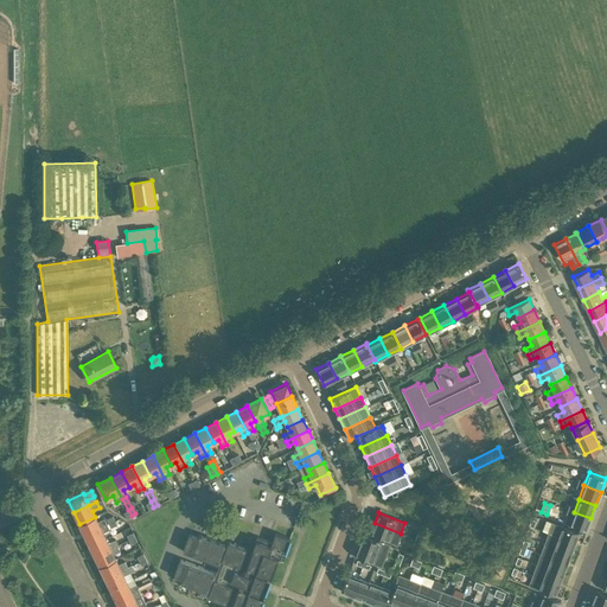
[(569,525),(586,532),(590,518),(574,512),(569,525)]
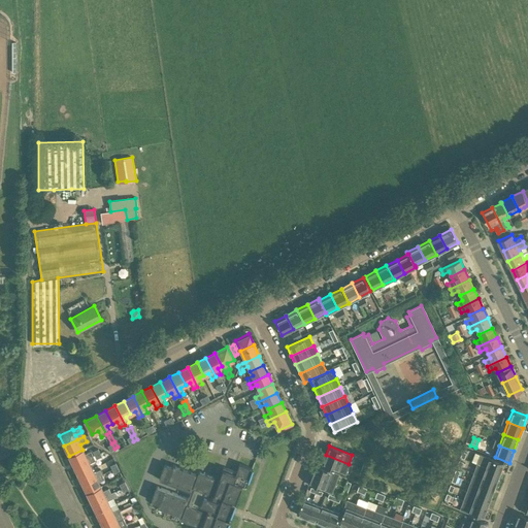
[(69,456),(73,465),(93,456),(91,451),(85,454),(83,450),(69,456)]
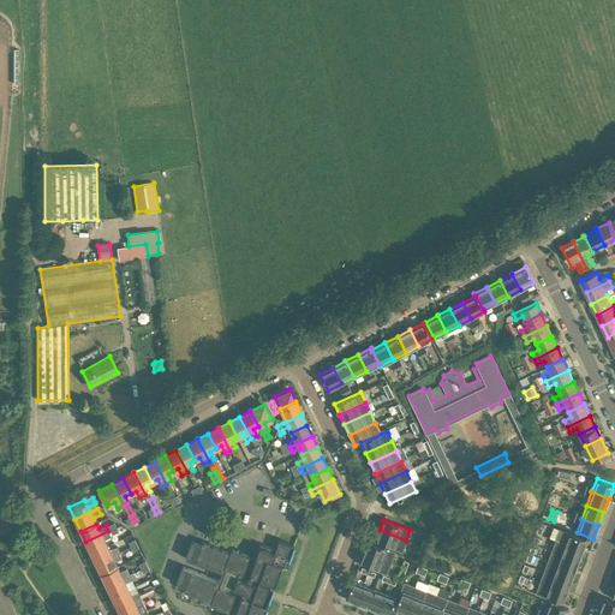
[(555,539),(583,550),(586,539),(560,529),(555,539)]
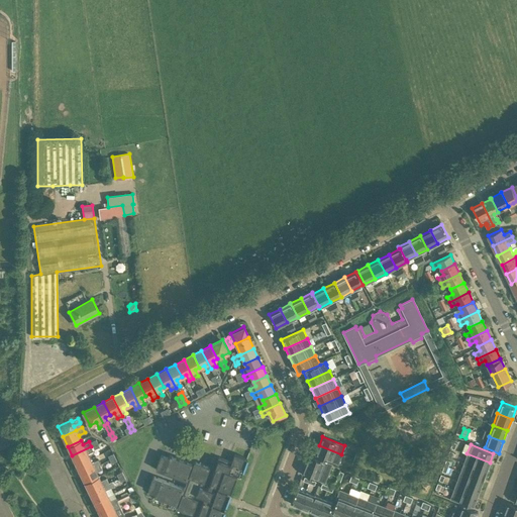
[(319,445),(315,455),(337,463),(341,454),(319,445)]
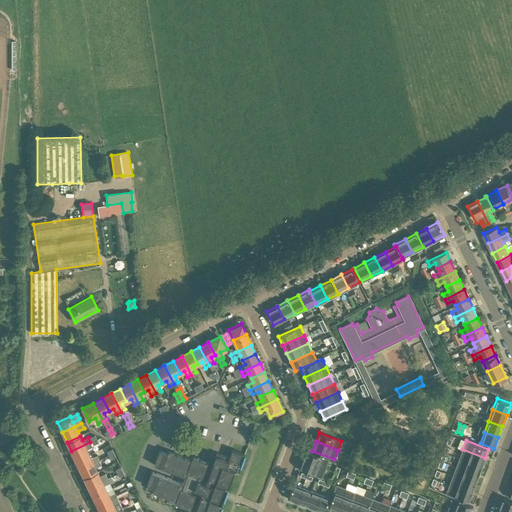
[(71,451),(76,460),(88,454),(86,449),(92,446),(90,442),(71,451)]
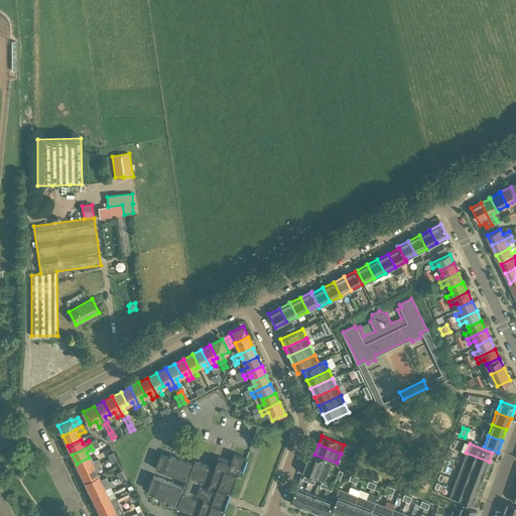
[(246,458),(234,453),(231,461),(218,456),(214,466),(215,467),(209,483),(208,482),(207,486),(202,485),(209,466),(194,461),(192,463),(169,455),(166,460),(159,458),(147,490),(155,492),(154,495),(177,504),(176,507),(191,512),(199,494),(203,496),(202,500),(203,500),(196,515),(195,515),(220,515),(225,503),(227,495),(228,495),(236,474),(240,476),(246,458)]
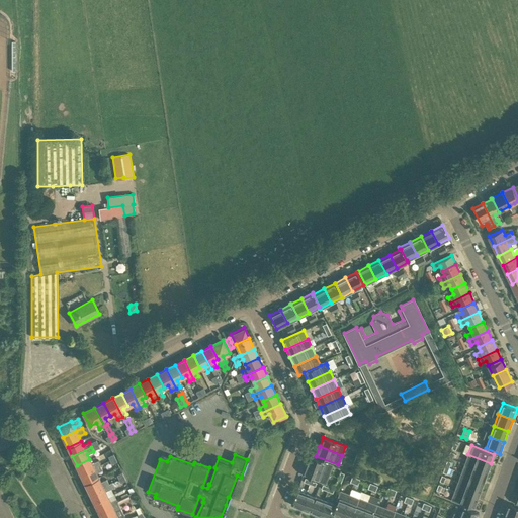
[(464,463),(487,472),(491,463),(467,454),(464,463)]
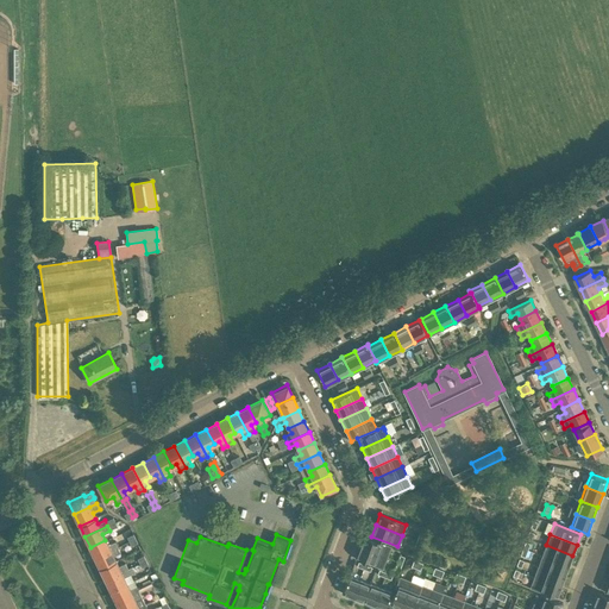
[(359,547),(387,557),(390,546),(363,535),(359,547)]
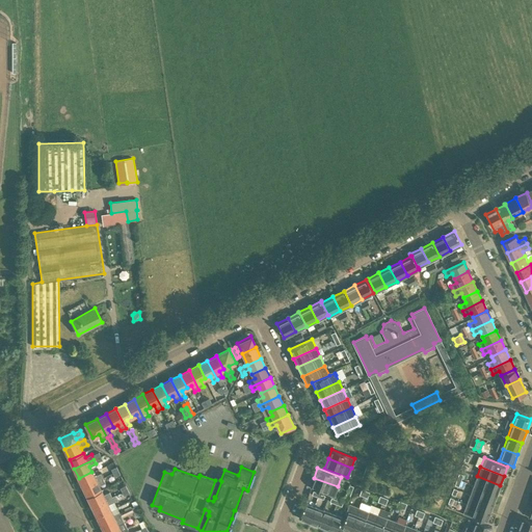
[(79,478),(83,487),(103,478),(100,473),(95,476),(91,472),(79,478)]
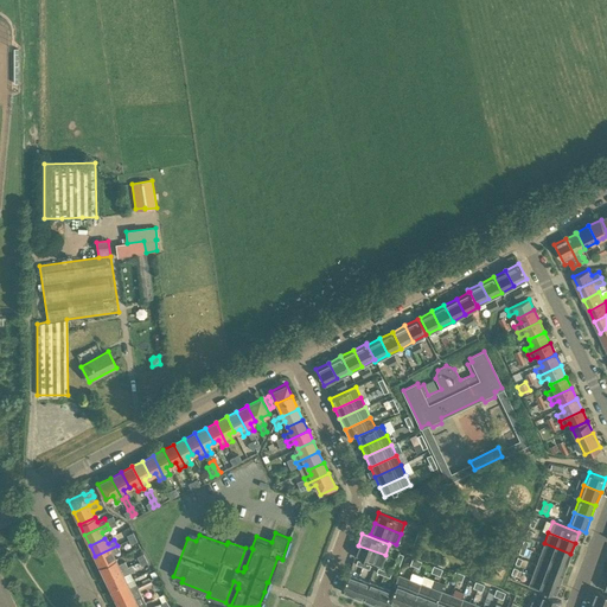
[(567,564),(570,554),(544,543),(541,554),(567,564)]
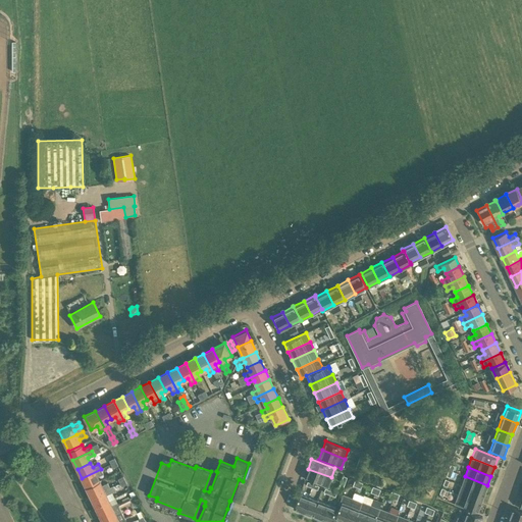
[(86,487),(99,481),(97,476),(103,474),(101,469),(82,478),(86,487)]
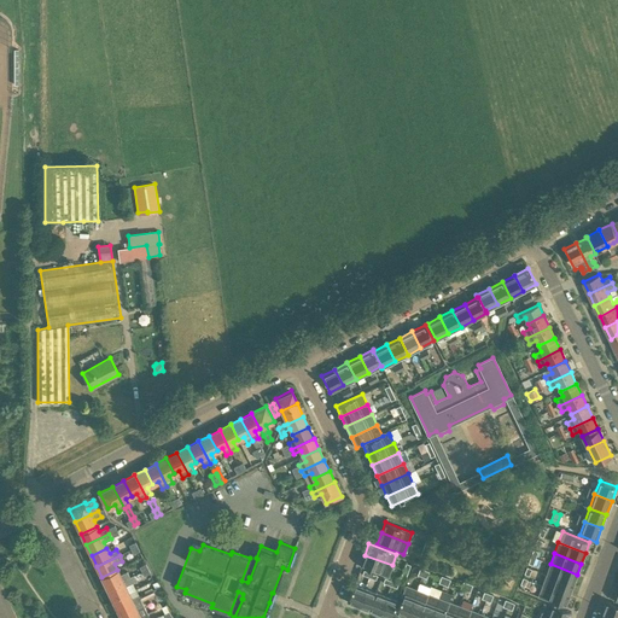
[(365,555),(361,566),(388,576),(392,565),(365,555)]
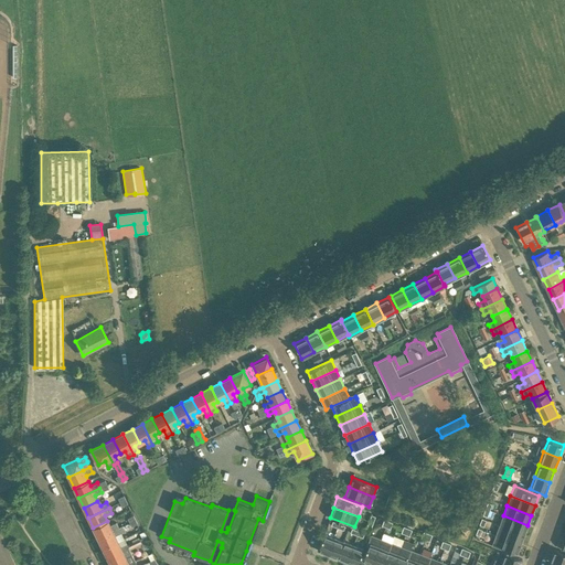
[(499,525),(524,535),(528,525),(503,515),(499,525)]
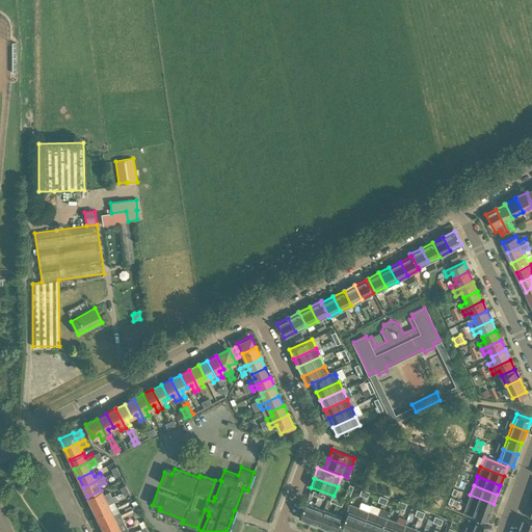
[(87,497),(92,506),(112,497),(111,496),(109,491),(103,495),(101,490),(87,497)]
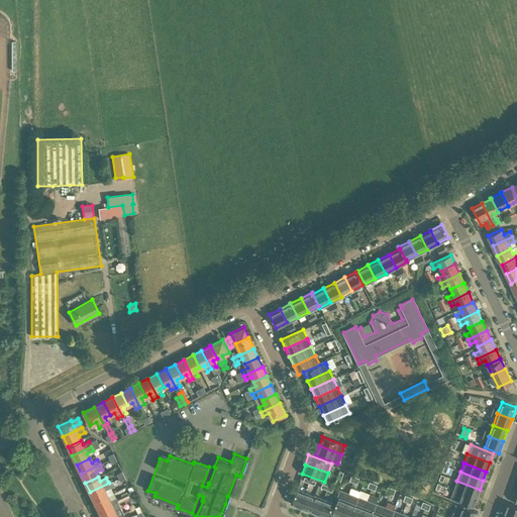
[(114,486),(113,485),(112,481),(108,482),(109,483),(90,492),(94,502),(107,496),(105,490),(114,486)]
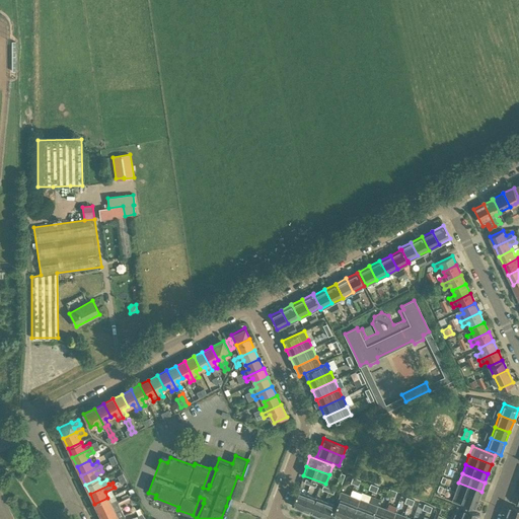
[(455,492),(477,501),(482,492),(458,483),(455,492)]
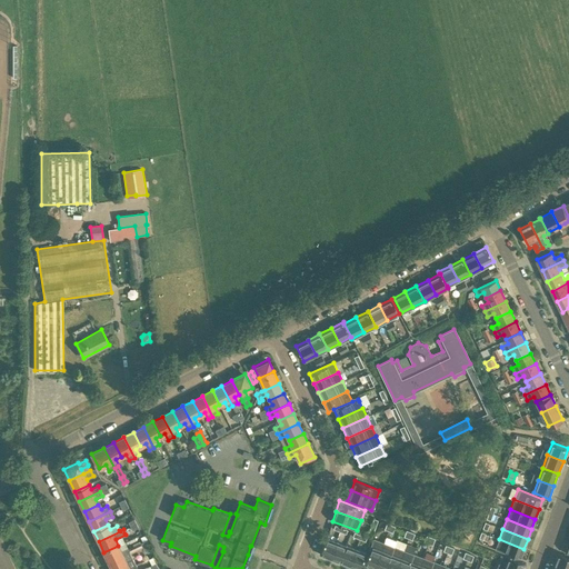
[(336,542),(326,538),(319,553),(329,558),(336,542)]
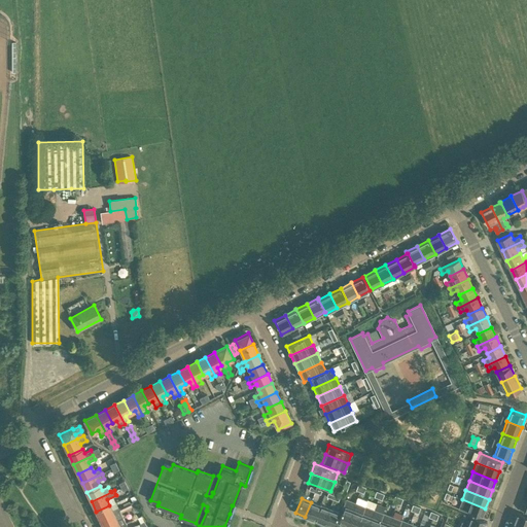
[(343,508),(338,523),(347,526),(355,503),(346,499),(343,508)]
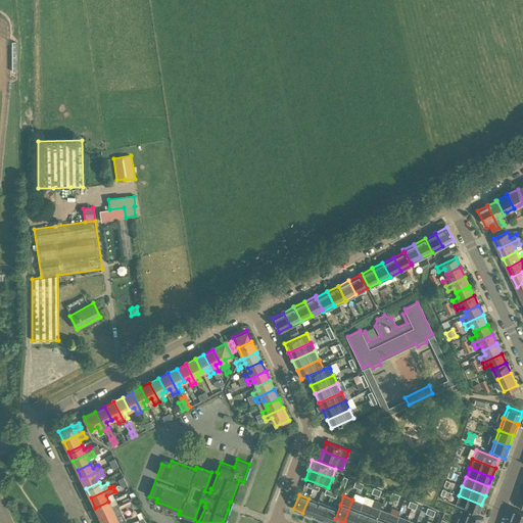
[(459,495),(456,505),(478,514),(481,505),(459,495)]
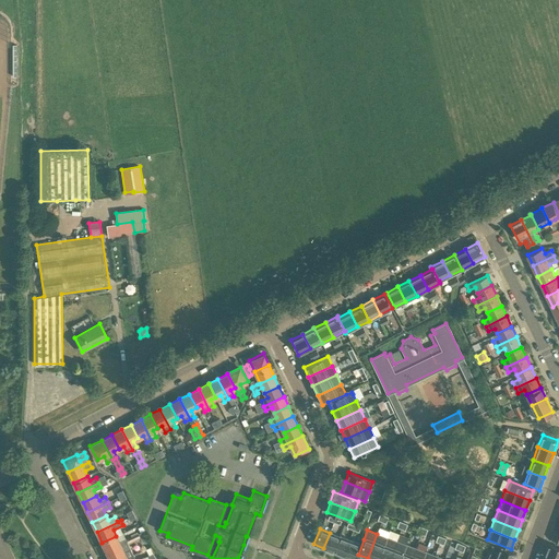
[(107,554),(128,544),(140,537),(138,534),(138,533),(126,538),(122,533),(116,536),(102,543),(107,554)]
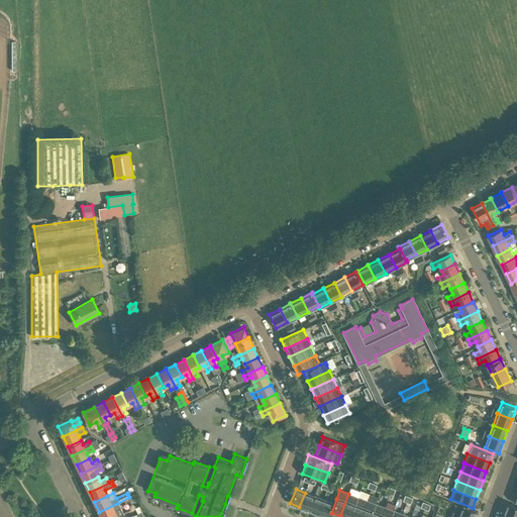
[(308,510),(314,496),(305,493),(299,507),(308,510)]
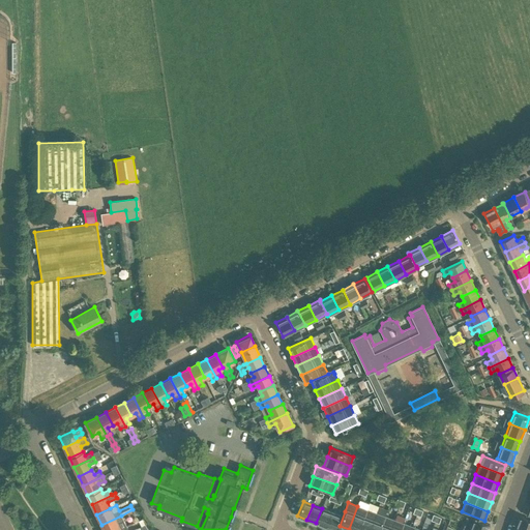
[(351,529),(358,529),(366,509),(357,506),(349,529),(351,529)]
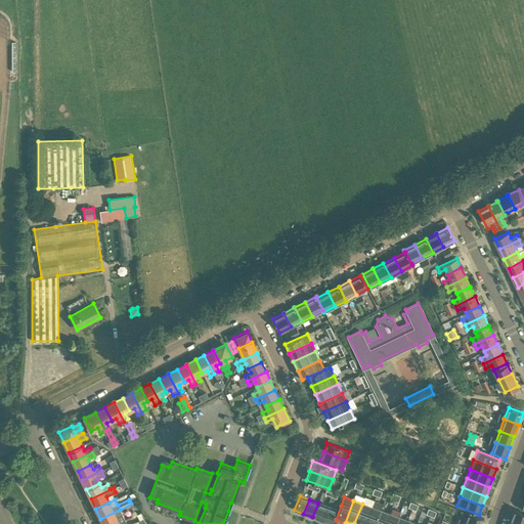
[(321,520),(328,506),(318,503),(312,517),(321,520)]
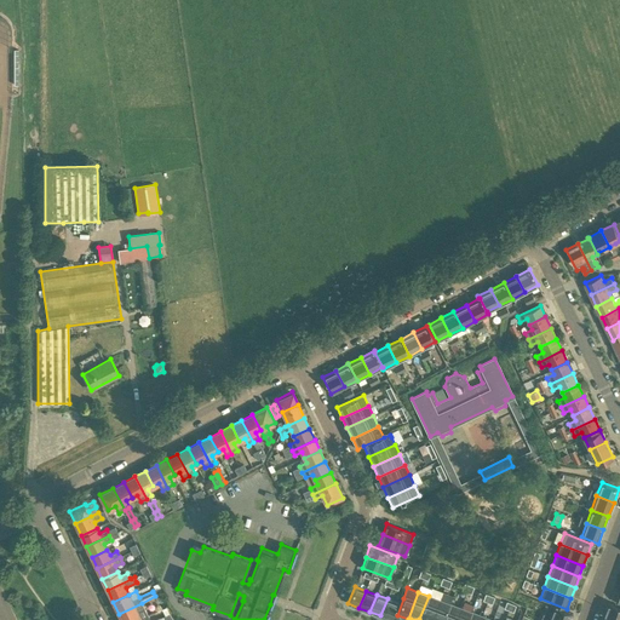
[(431,619),(440,600),(429,596),(419,619),(431,619)]
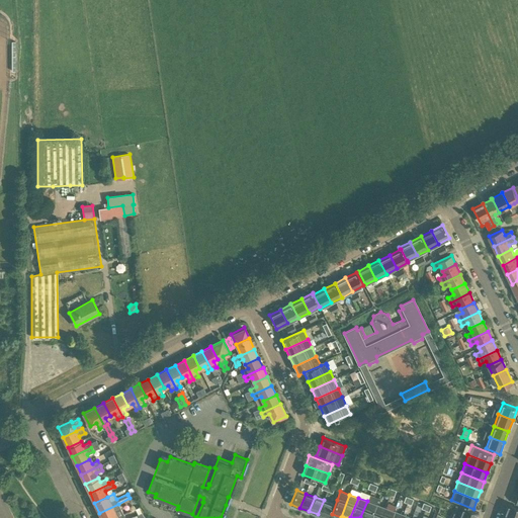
[(327,517),(332,504),(324,500),(318,514),(327,517)]
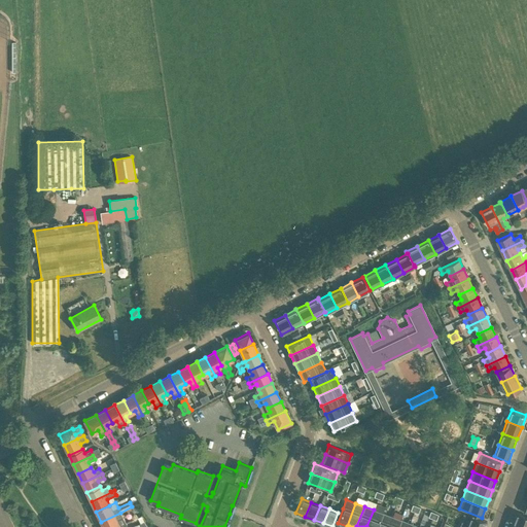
[(377,526),(383,514),(374,510),(366,526),(377,526)]
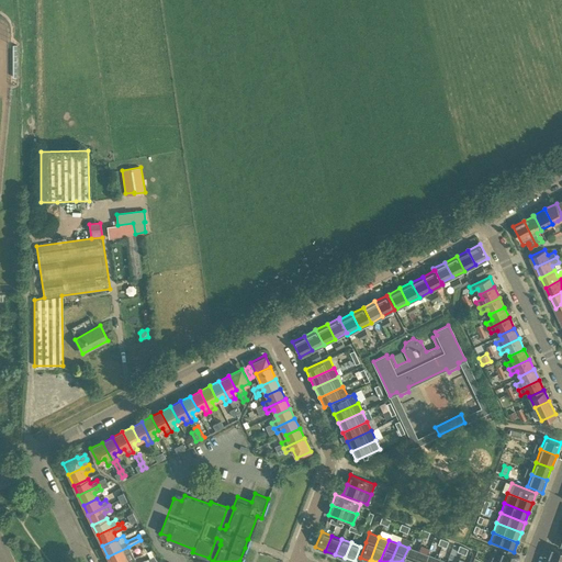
[(108,557),(110,561),(123,561),(127,560),(124,554),(131,551),(128,547),(108,557)]
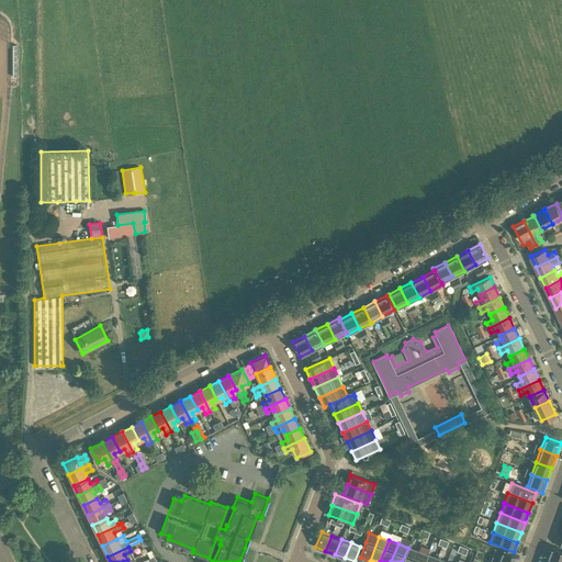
[(561,561),(561,550),(551,547),(547,559),(554,561),(561,561)]
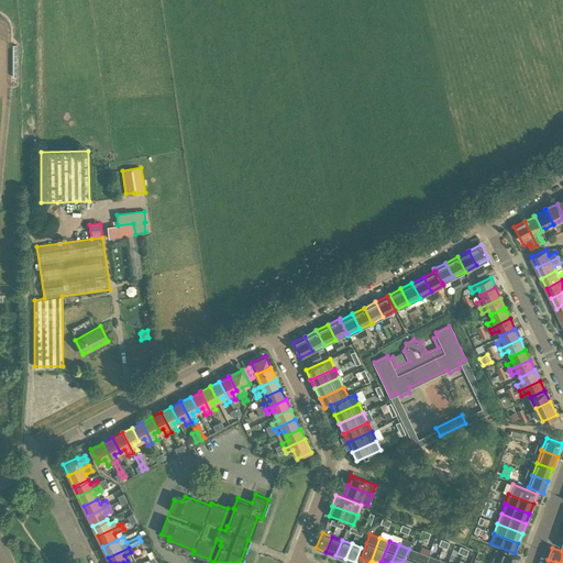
[(414,562),(419,552),(409,549),(403,562),(414,562)]
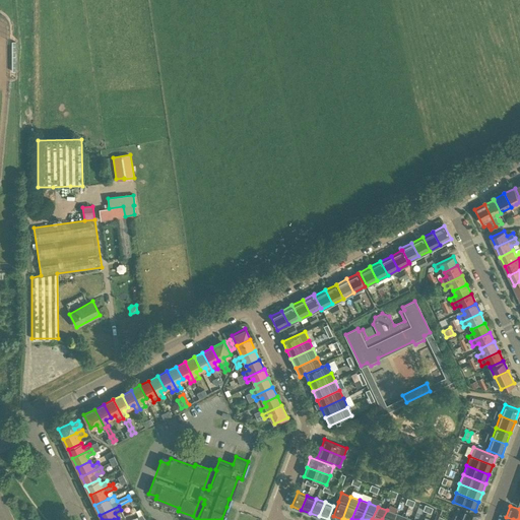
[(464,509),(459,519),(477,519),(480,515),(464,509)]
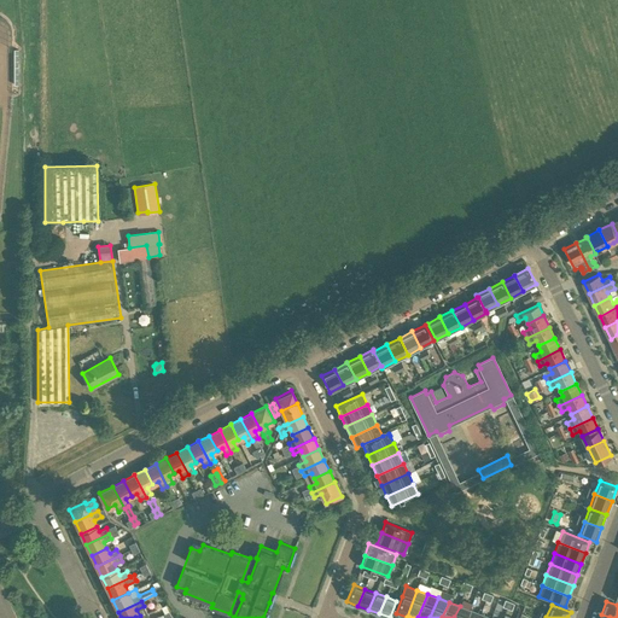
[(466,617),(470,610),(460,606),(454,617),(466,617)]
